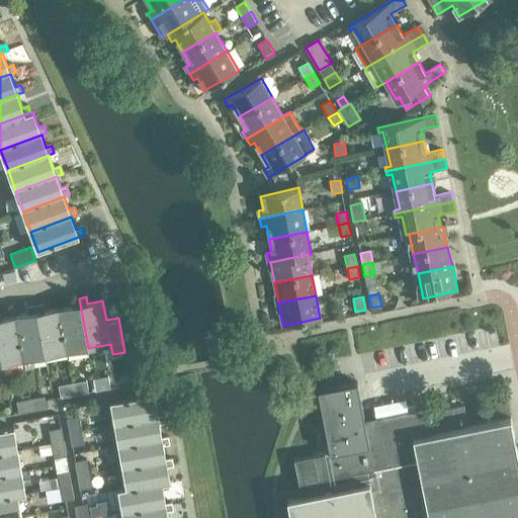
[(67,352),(88,348),(79,298),(72,299),(73,306),(59,309),(67,352)]
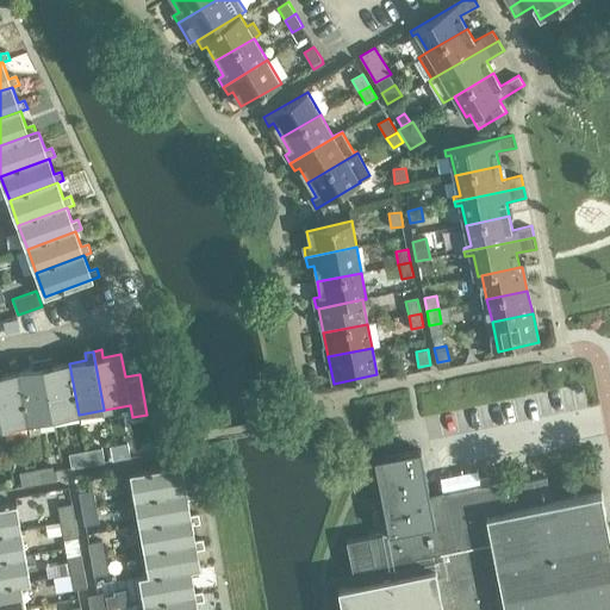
[(54,418),(79,415),(69,363),(53,366),(51,359),(43,360),(54,418)]
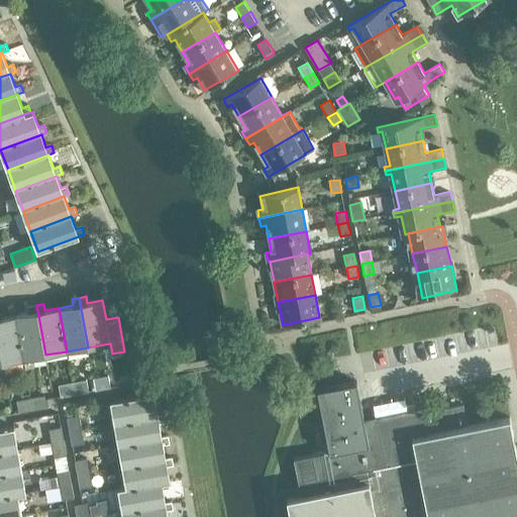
[(35,368),(33,357),(45,354),(36,305),(29,307),(30,313),(16,316),(24,358),(26,369),(35,368)]
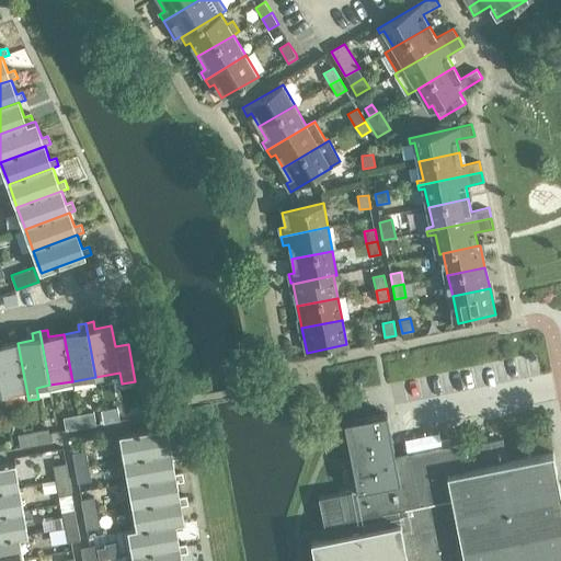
[(1,339),(0,338),(0,378),(3,393),(26,389),(18,343),(2,345),(1,339)]
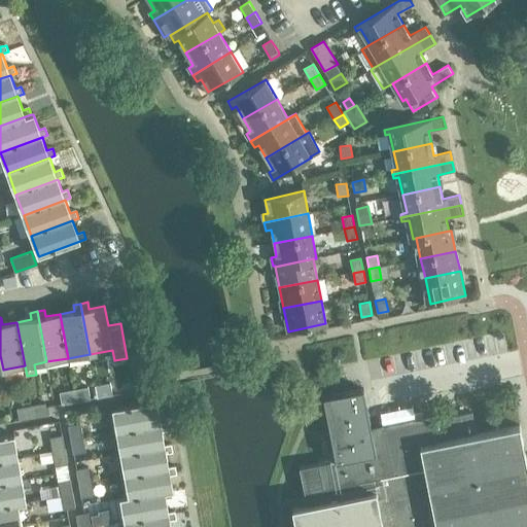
[(98,398),(113,395),(111,383),(96,386),(98,398)]
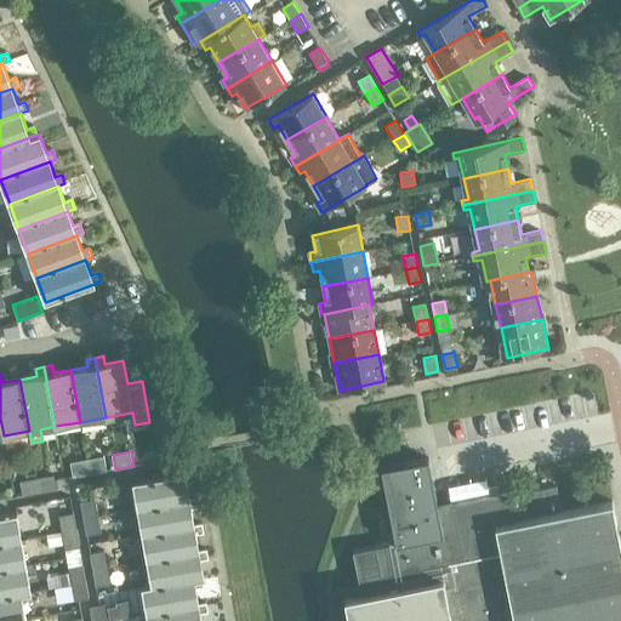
[(104,456),(87,460),(90,474),(107,471),(104,456)]
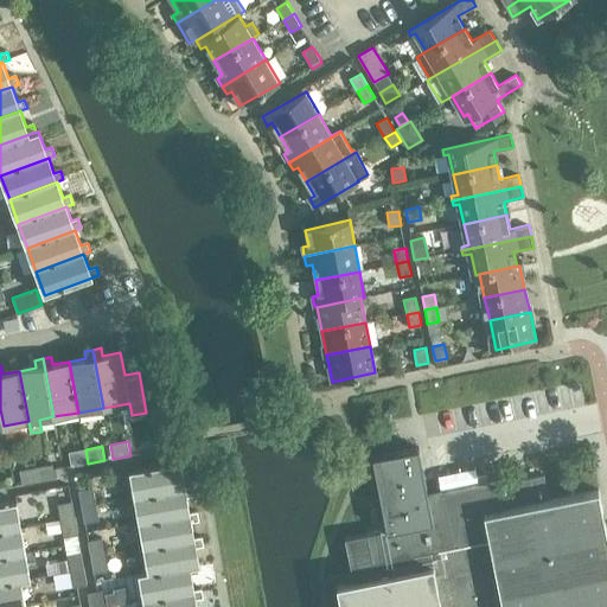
[(372,457),(387,530),(388,530),(433,522),(428,492),(419,447),(372,457)]
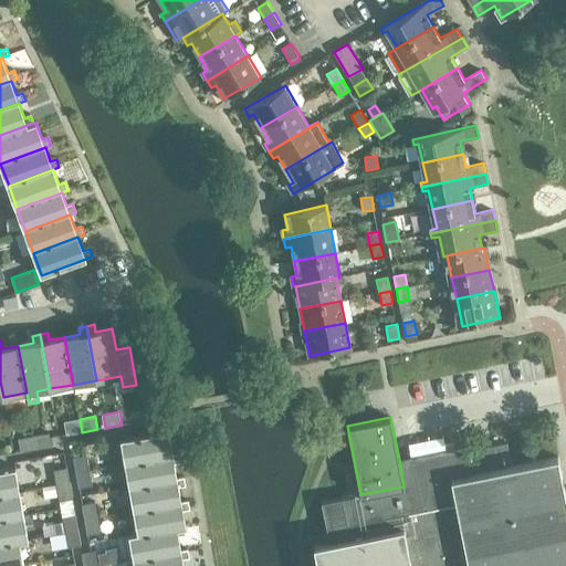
[(66,435),(82,432),(80,419),(64,421),(66,435)]
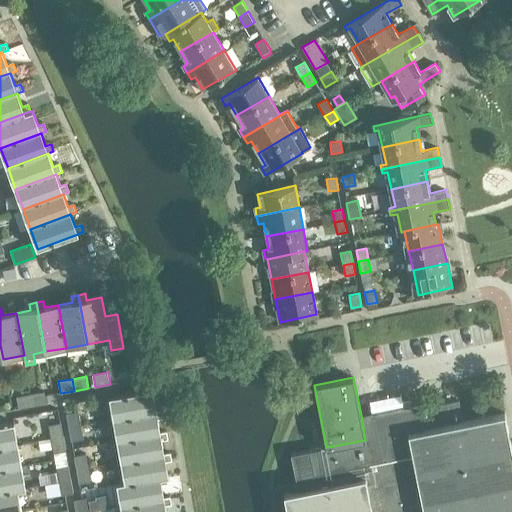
[(110,397),(114,421),(157,413),(154,398),(160,397),(159,388),(153,390),(110,397)]
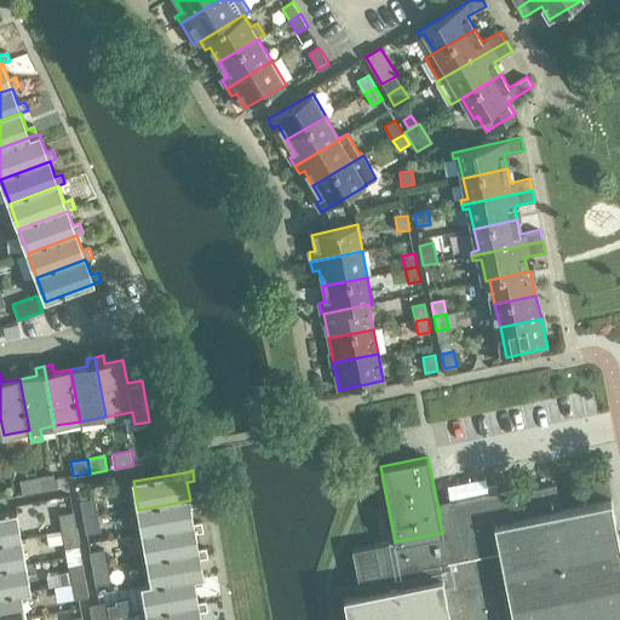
[(55,475),(38,477),(40,493),(57,489),(55,475)]
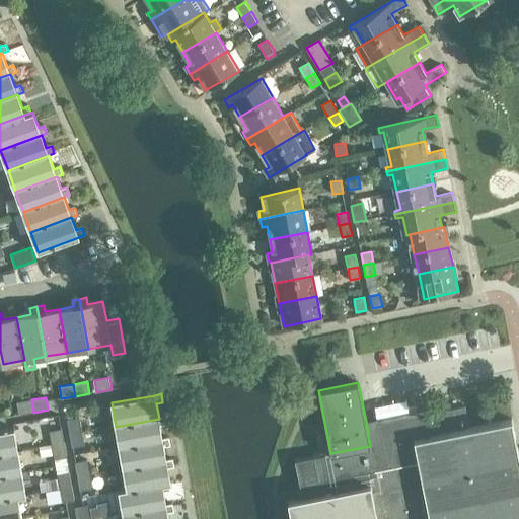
[(19,415),(33,413),(31,399),(17,402),(19,415)]
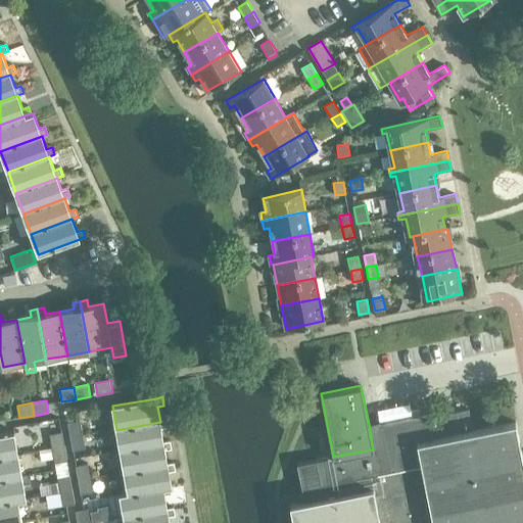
[(290,503),(293,522),(522,522),(522,457),(516,421),(473,429),(469,408),(427,416),(427,413),(374,423),(369,424),(373,449),(334,457),(333,457),(316,460),(296,463),(304,500),(290,503)]
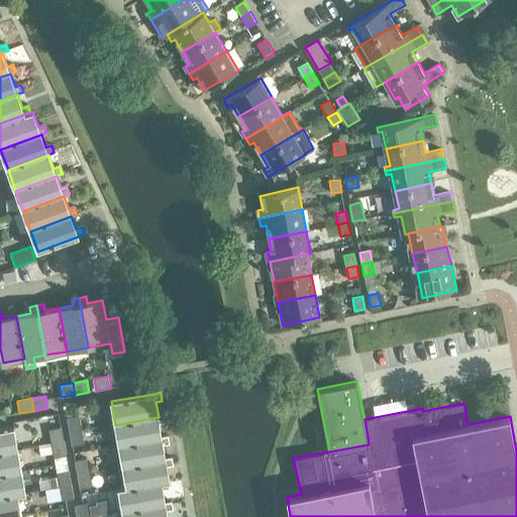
[(67,417),(70,432),(82,429),(79,415),(67,417)]
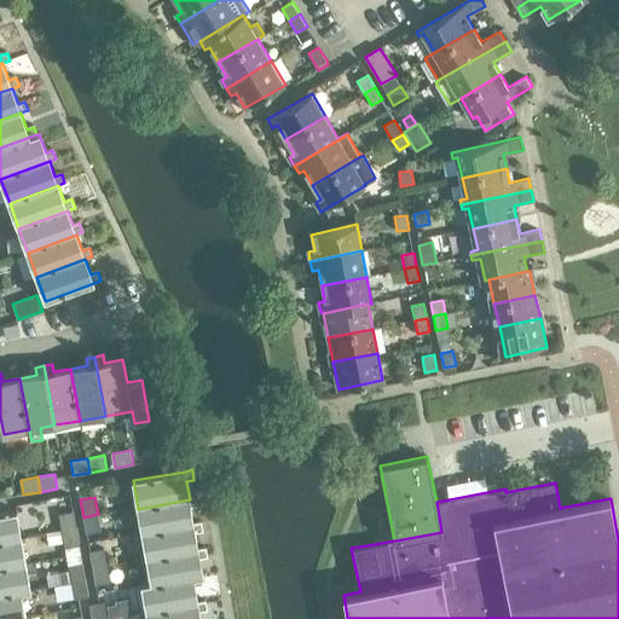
[(197,498),(190,499),(138,509),(143,531),(194,522),(191,508),(198,507),(197,498)]
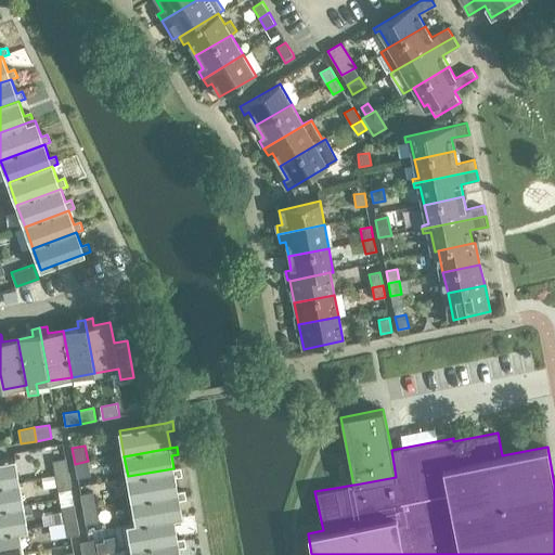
[(52,461),(55,476),(68,474),(66,459),(52,461)]
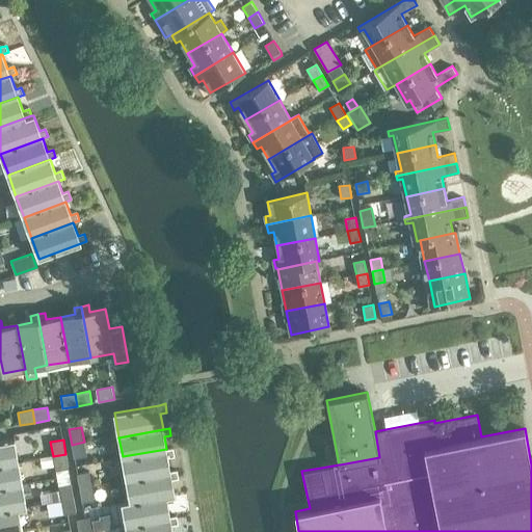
[(0,466),(19,462),(15,442),(0,444),(0,466)]
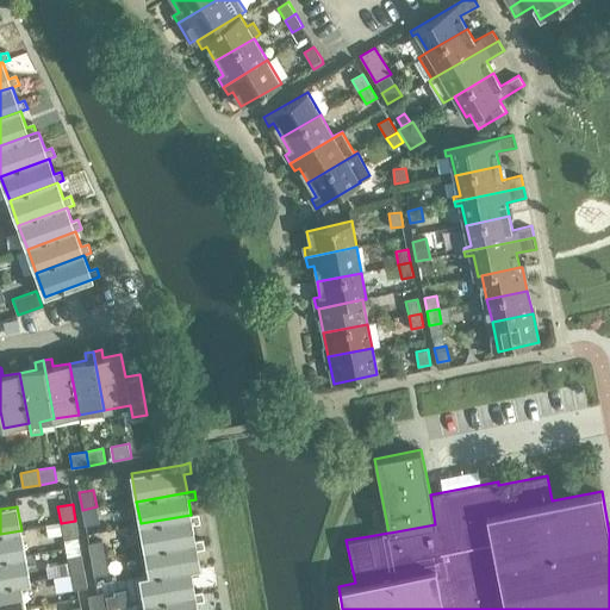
[(85,527),(99,523),(97,506),(82,510),(85,527)]
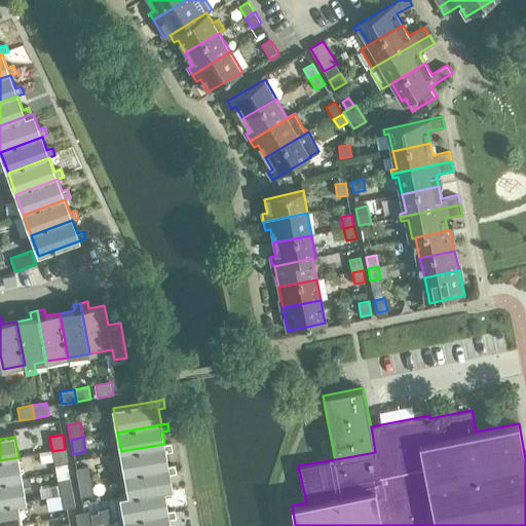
[(173,450),(171,442),(164,444),(121,451),(124,473),(168,465),(165,451),(173,450)]
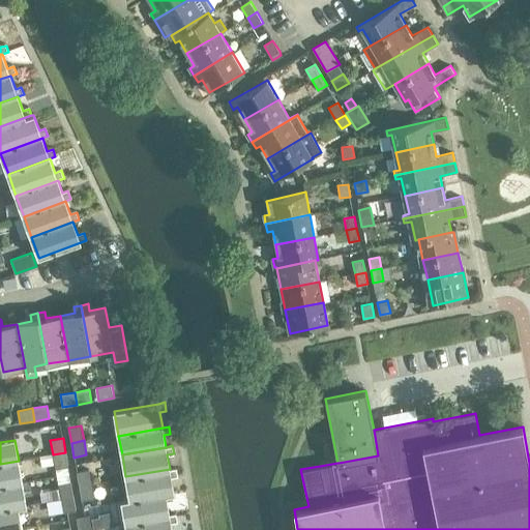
[(53,454),(40,457),(42,465),(54,463),(55,469),(68,467),(65,452),(53,454)]
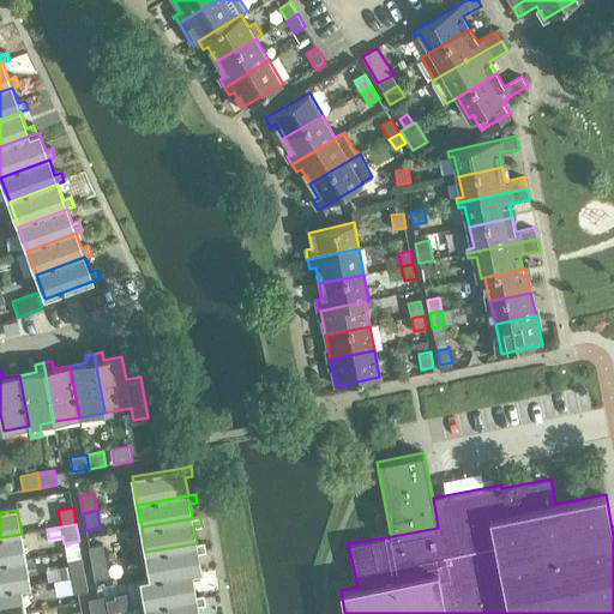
[(0,564),(26,559),(22,534),(0,537),(0,564)]
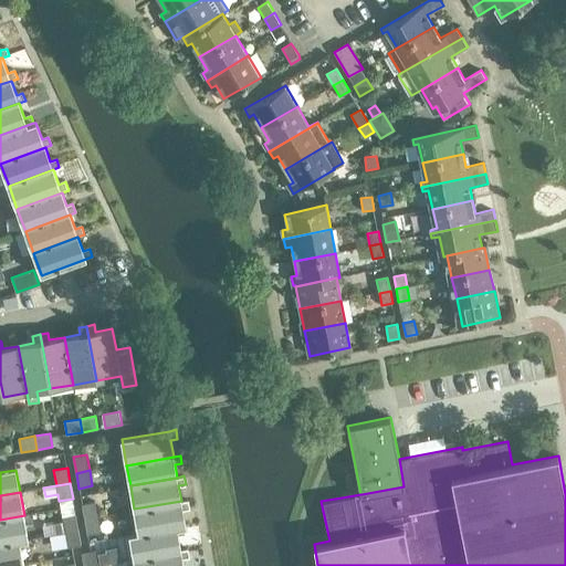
[(187,500),(181,501),(134,509),(138,533),(184,525),(186,524),(182,510),(189,509),(187,500)]
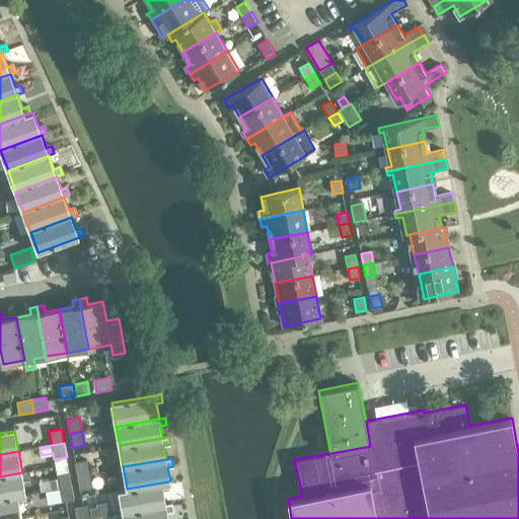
[(75,462),(78,476),(90,474),(87,460),(75,462)]
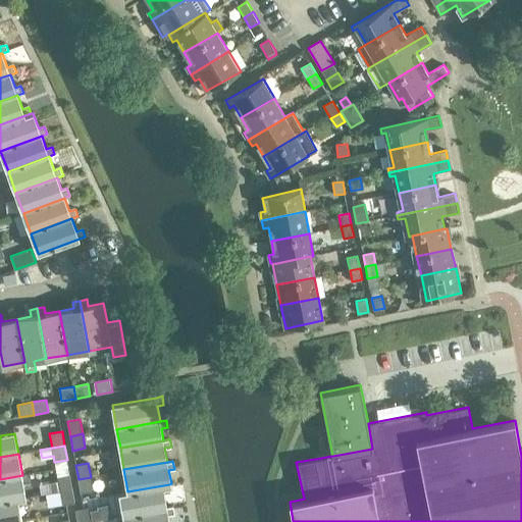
[(58,482),(60,491),(72,488),(70,474),(57,477),(58,481),(58,482)]
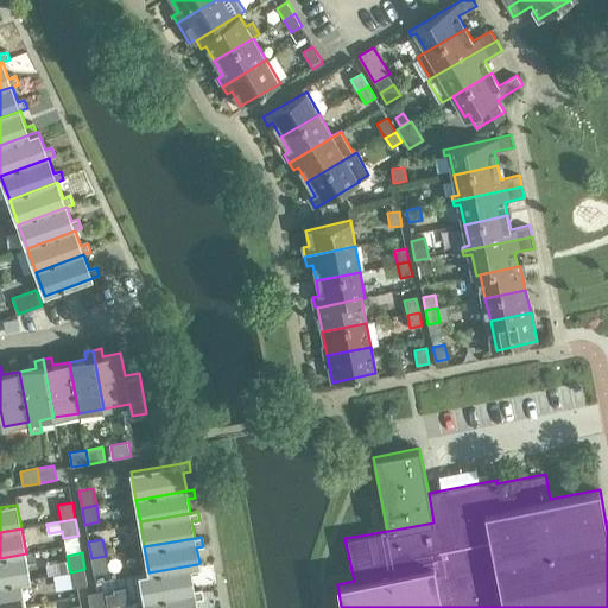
[(0,586),(21,582),(31,580),(26,553),(0,558),(0,586)]
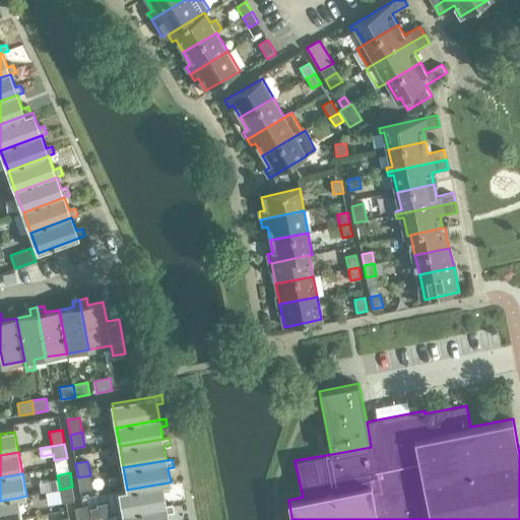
[(92,490),(90,475),(78,477),(80,492),(92,490)]
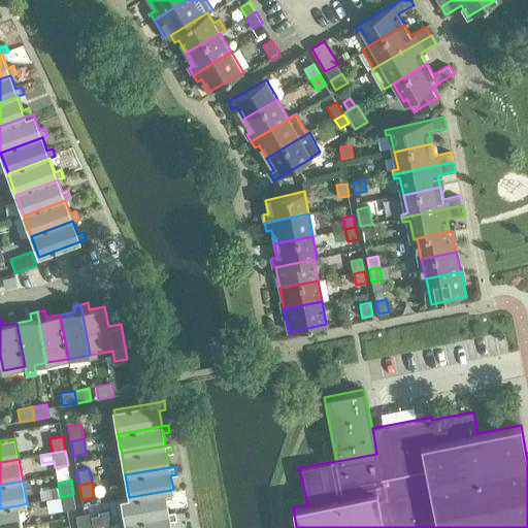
[(129,497),(122,499),(125,520),(169,512),(166,498),(172,496),(171,490),(129,497)]
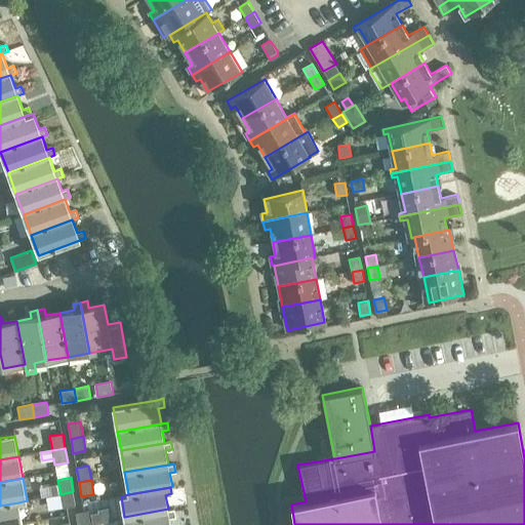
[(76,507),(73,491),(61,494),(63,509),(76,507)]
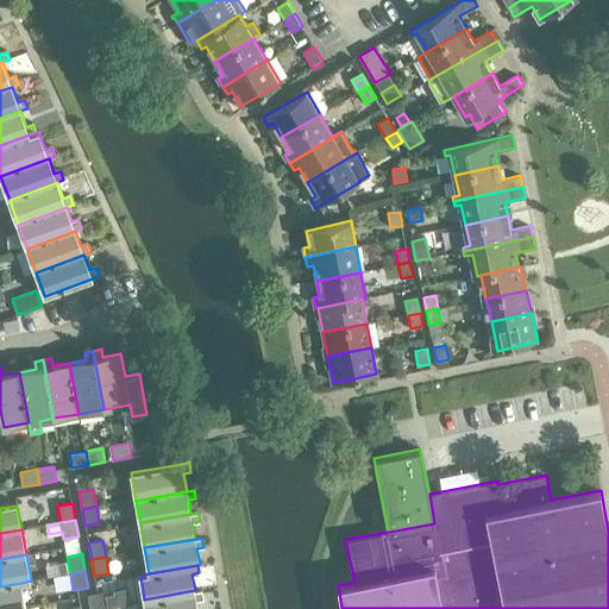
[(0,608),(12,608),(25,607),(22,583),(0,586),(0,608)]
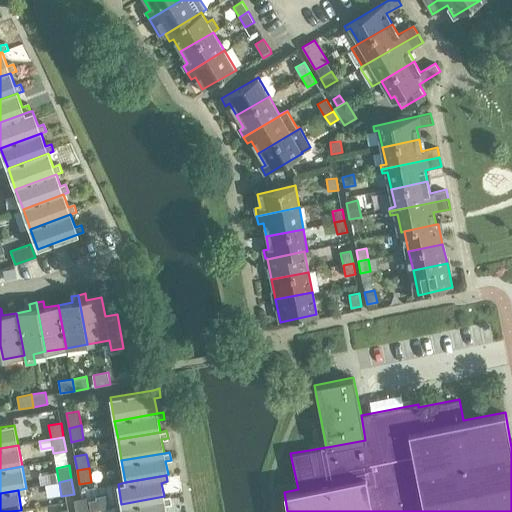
[(168,495),(164,496),(121,504),(122,511),(166,511),(165,502),(169,502),(168,495)]
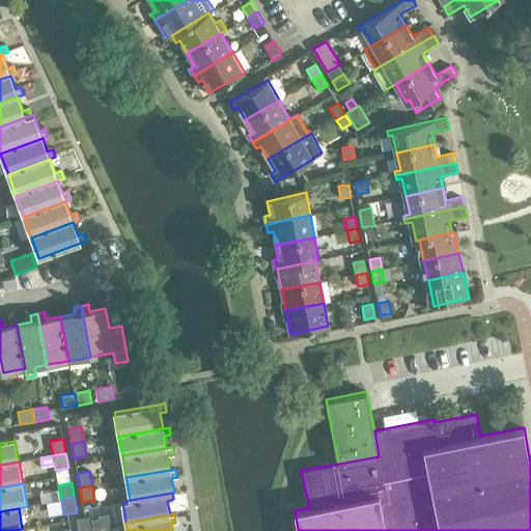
[(77,519),(79,530),(87,530),(91,530),(89,516),(77,519)]
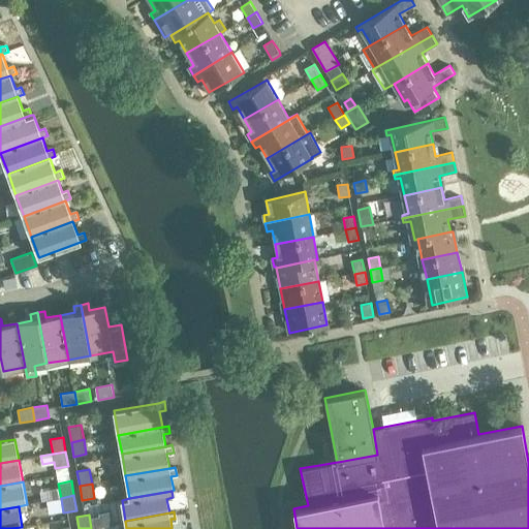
[(94,528),(101,526),(99,516),(92,517),(94,528)]
